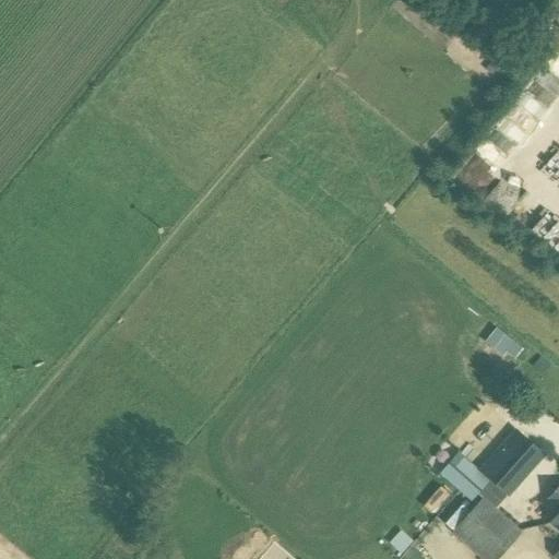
[(522,352),(497,331),(486,344),(502,357),(503,356),(506,353),(514,359),(522,352)]
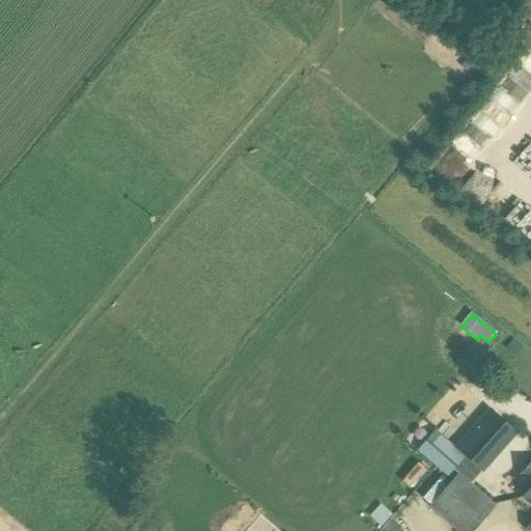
[(488,410),(455,447),(482,471),(516,434),(488,410)]
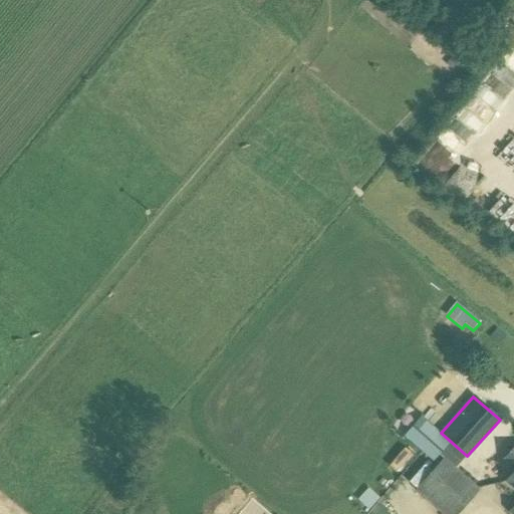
[(423,417),(400,439),(412,450),(415,447),(433,463),(440,454),(450,441),(438,430),(423,418),(423,417)]
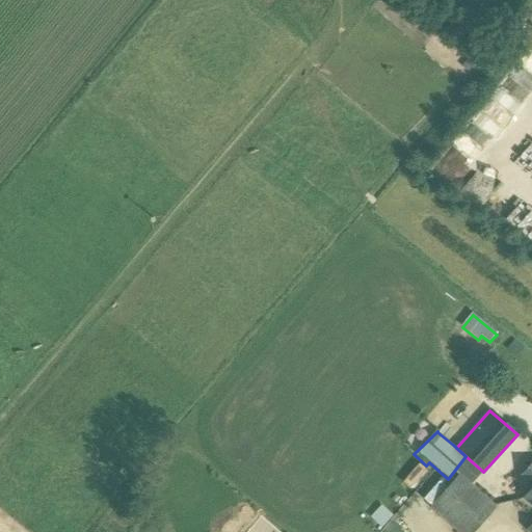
[(466,456),(455,470),(459,474),(460,473),(472,483),(481,472),(466,456)]
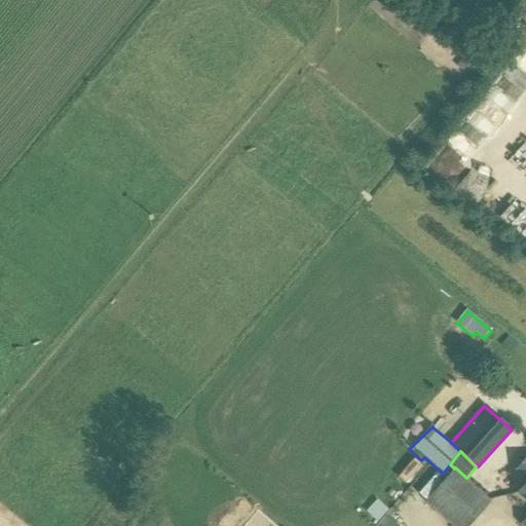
[(454,468),(424,500),(452,525),(470,525),(492,501),(466,478),(465,479),(454,468)]
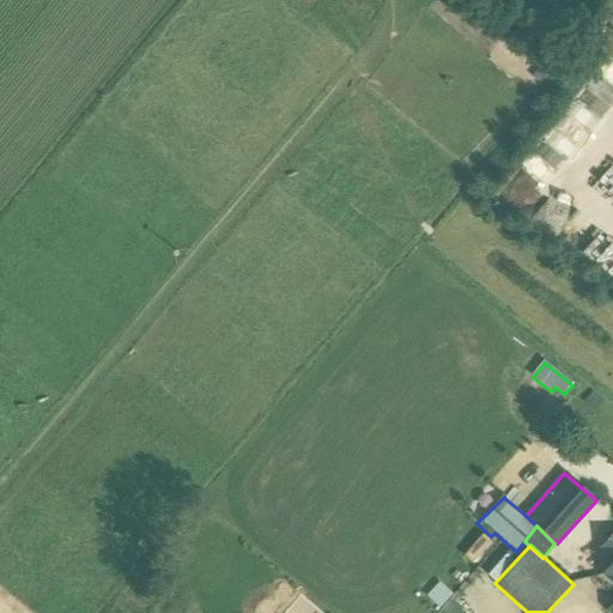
[(439,607),(451,594),(439,584),(429,596),(439,607)]
